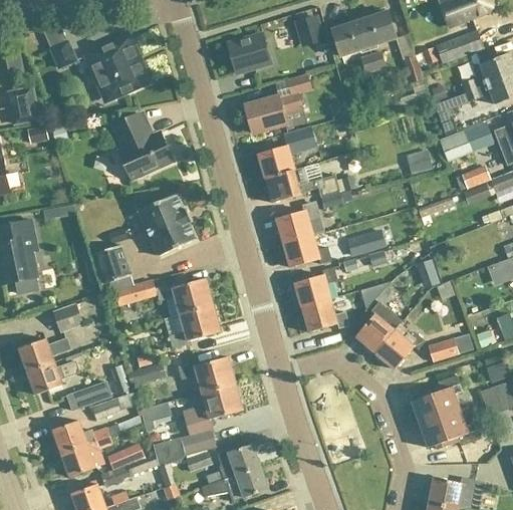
[(451,0),(441,4),(450,26),(494,8),(490,0),(451,0)]
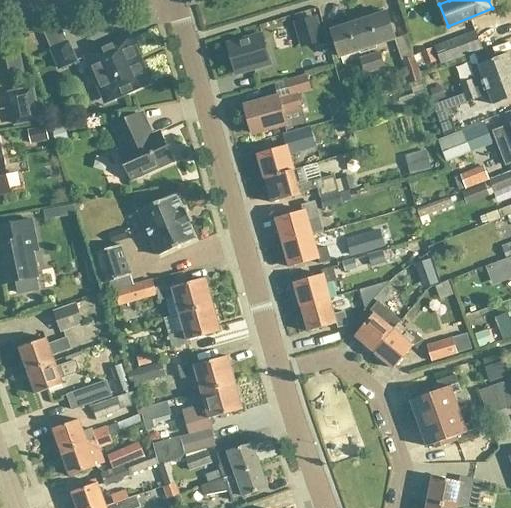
[(359,19),(368,45),(395,36),(387,10),(384,11),(382,7),(371,11),(373,14),(359,19)]
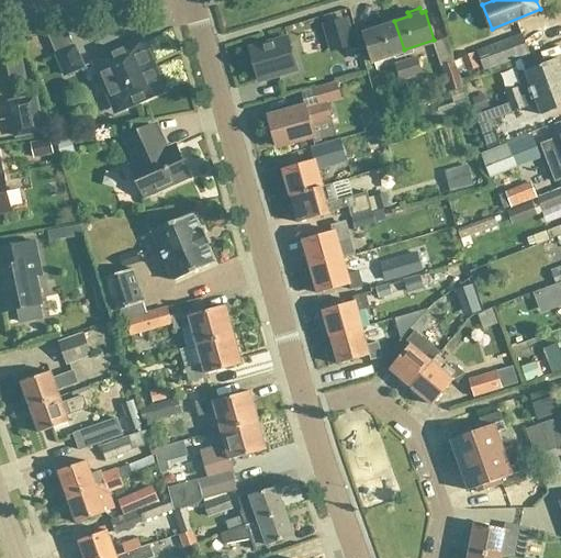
[(355,44),(346,17),(324,23),(332,49),(355,44)]
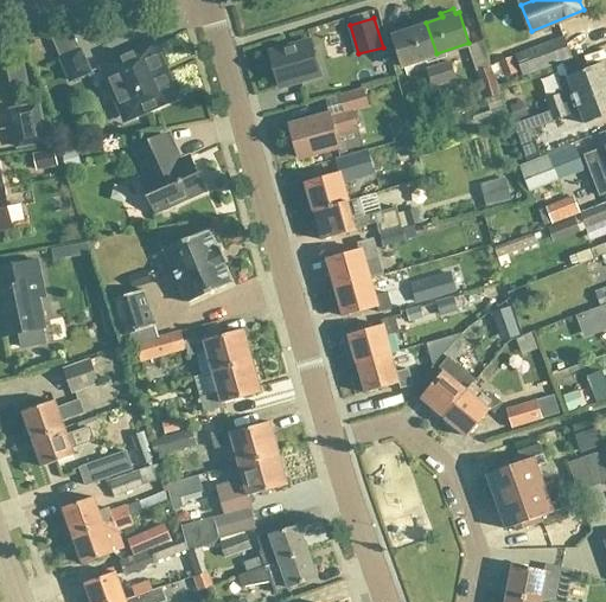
[(437,53),(426,23),(409,29),(408,24),(395,29),(396,32),(393,33),(403,65),(437,53)]
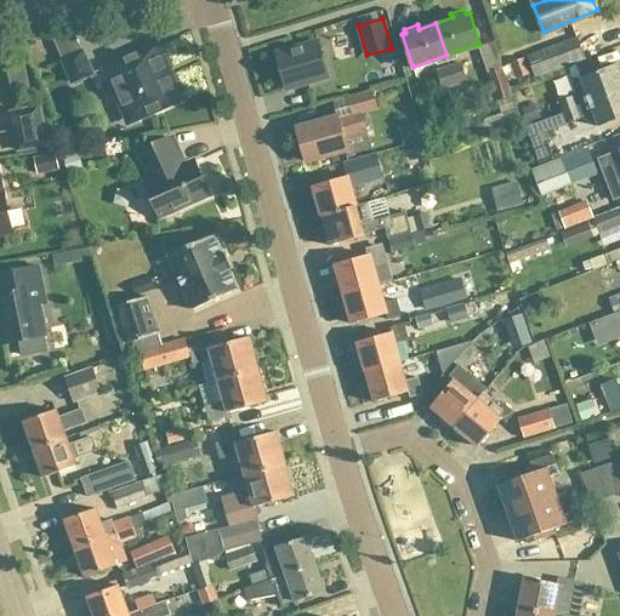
[(91,72),(74,33),(51,35),(72,81),(91,72)]
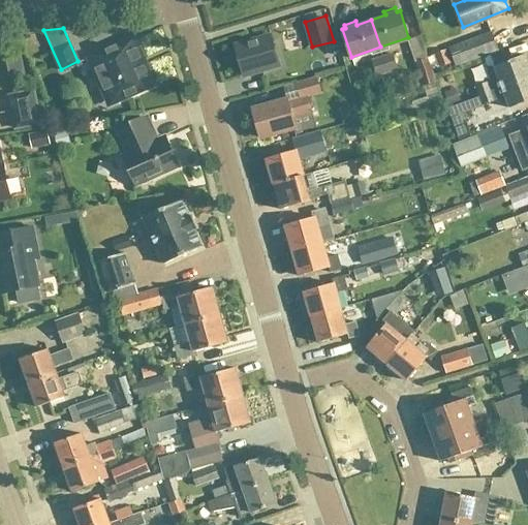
[(435,47),(451,41),(446,28),(431,32),(435,47)]
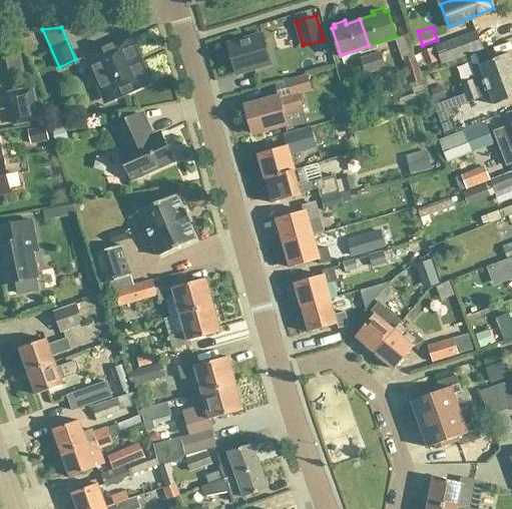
[(441,63),(483,49),(476,29),(434,44),(441,63)]
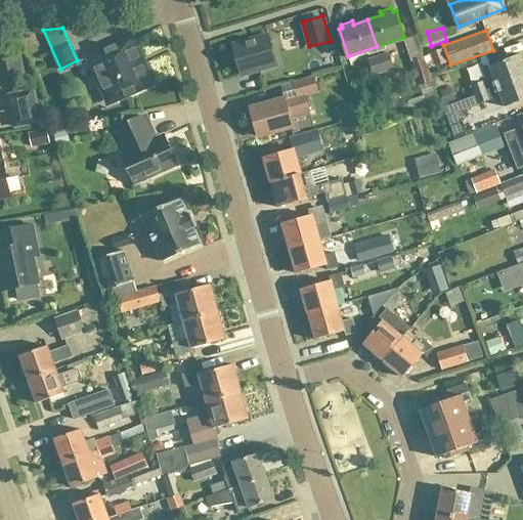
[(267,34),(231,44),(240,74),(276,63),(267,34)]
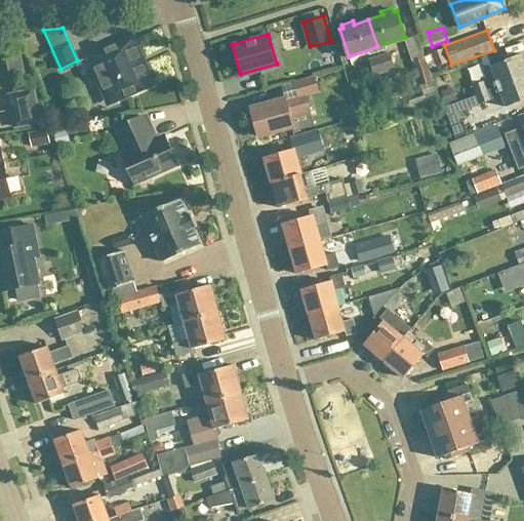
[(131,37),(88,55),(91,64),(92,64),(108,99),(111,101),(115,98),(116,99),(152,83),(144,64),(142,65),(137,57),(140,56),(131,37)]
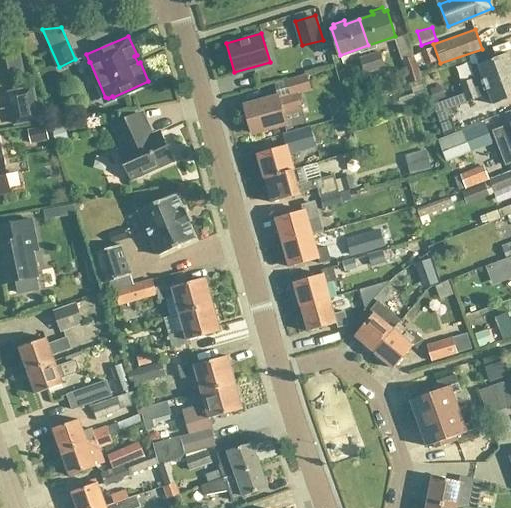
[(431,46),(417,51),(421,65),(436,60),(431,46)]
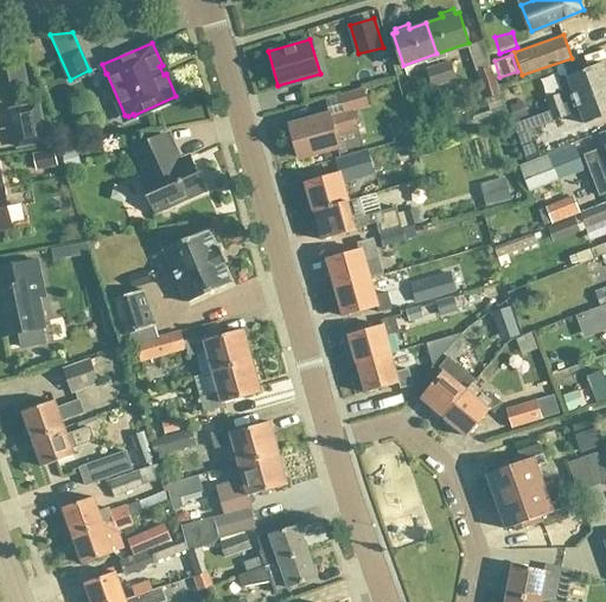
[(455,88),(452,78),(457,77),(451,59),(439,63),(445,79),(448,90),(455,88)]
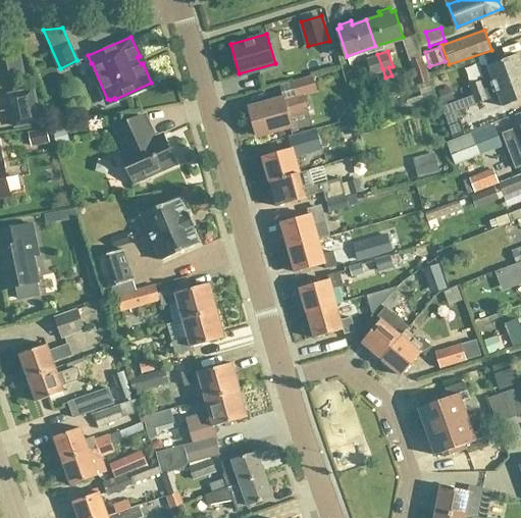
[(468,84),(468,85),(461,88),(464,96),(520,73),(520,60),(518,53),(487,64),(491,75),(480,80),(468,84)]
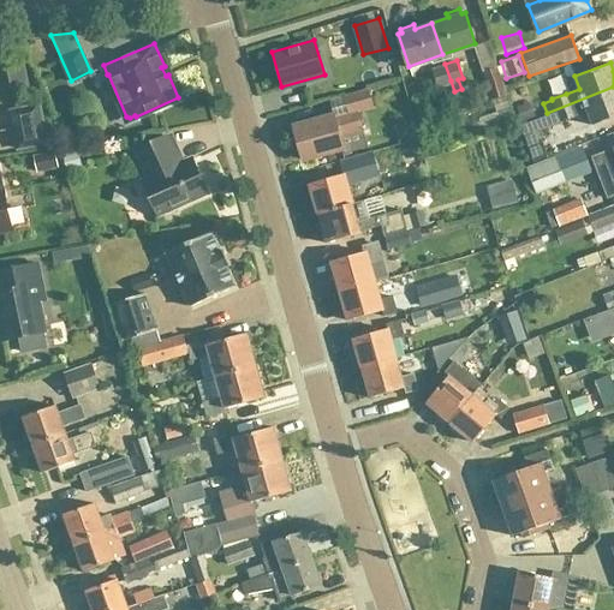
[(451,81),(445,64),(433,69),(439,87),(440,85),(443,96),(454,91),(451,81)]
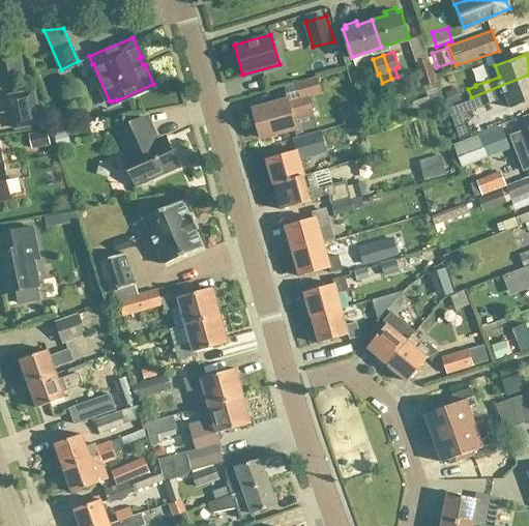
[(441,103),(434,82),(436,81),(428,57),(413,61),(421,86),(422,86),(430,107),(441,103)]
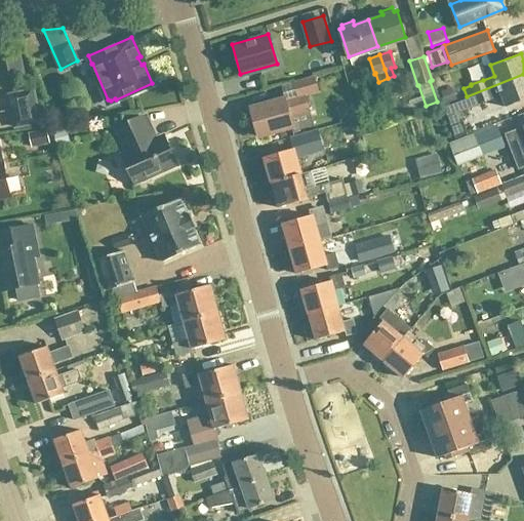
[(523,74),(467,96),(442,106),(445,116),(477,105),(476,104),(501,94),(506,106),(523,97),(523,74)]
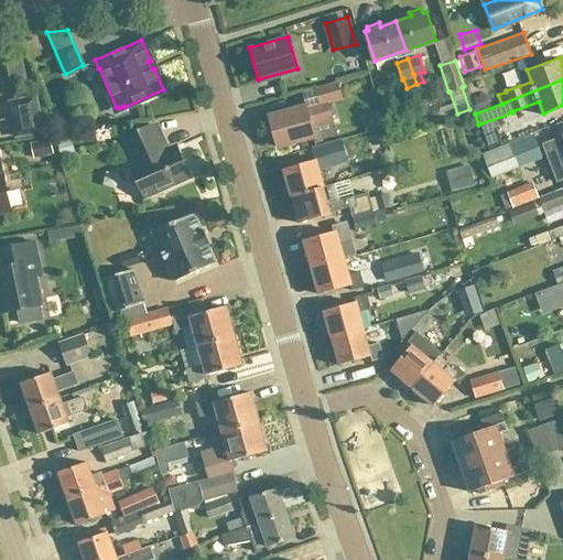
[(305,105),(269,116),(278,146),(314,136),(311,124),(332,118),(327,103),(342,98),(337,81),(314,86),(318,104),(306,107),(305,105)]
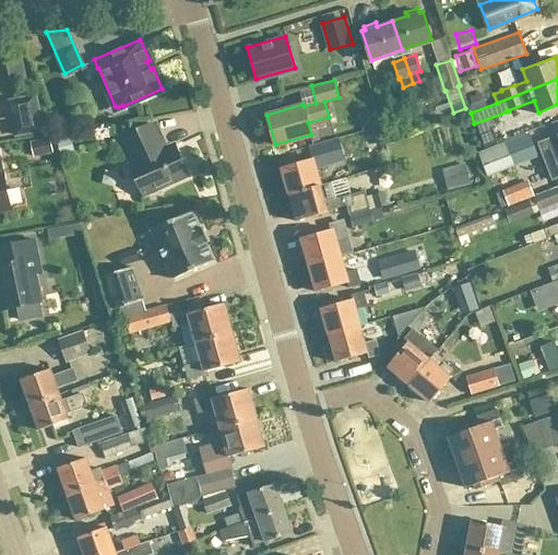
[(481,90),(469,94),(475,110),(487,105),(481,90)]
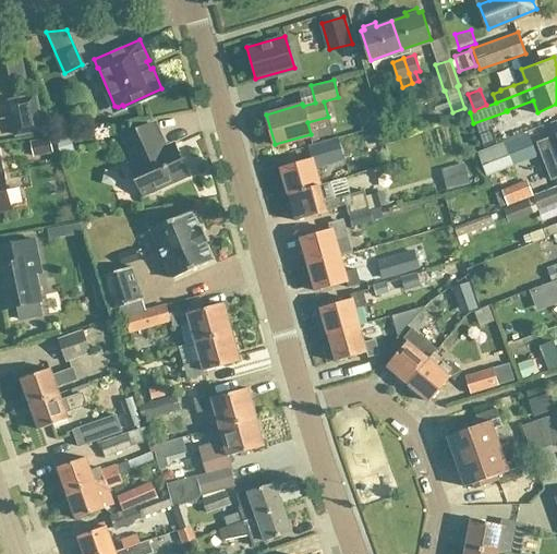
[(34,95),(9,100),(15,134),(41,129),(34,95)]
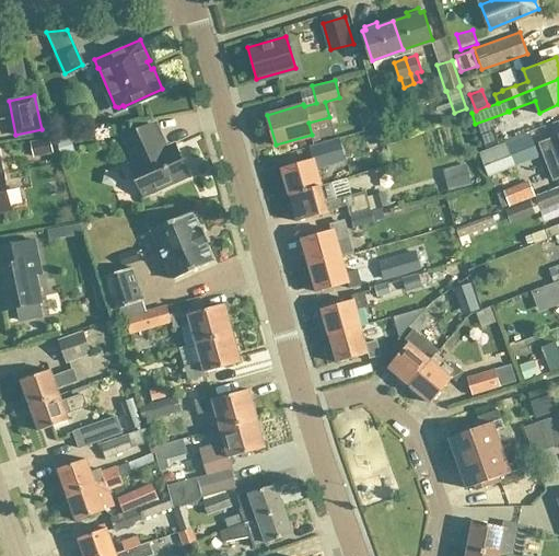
[(151,123),(123,136),(135,161),(129,163),(135,176),(132,182),(137,190),(141,192),(143,196),(147,194),(152,196),(160,192),(162,187),(189,175),(175,143),(160,149),(156,141),(159,140),(151,123)]
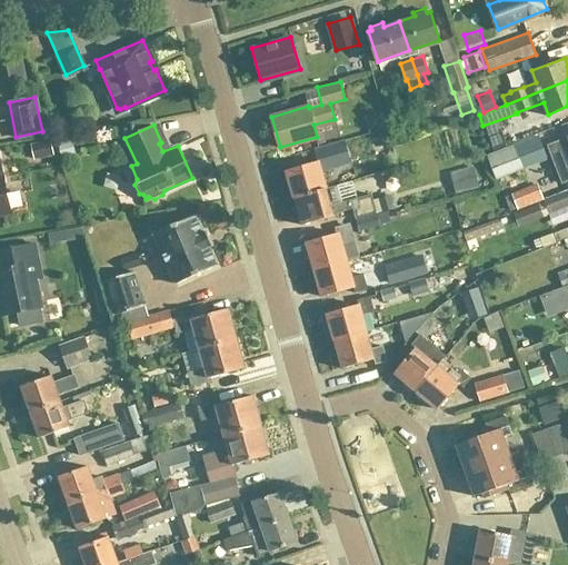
[(511,144),(511,145),(486,154),(495,178),(521,169),(520,164),(546,154),(538,135),(511,144)]
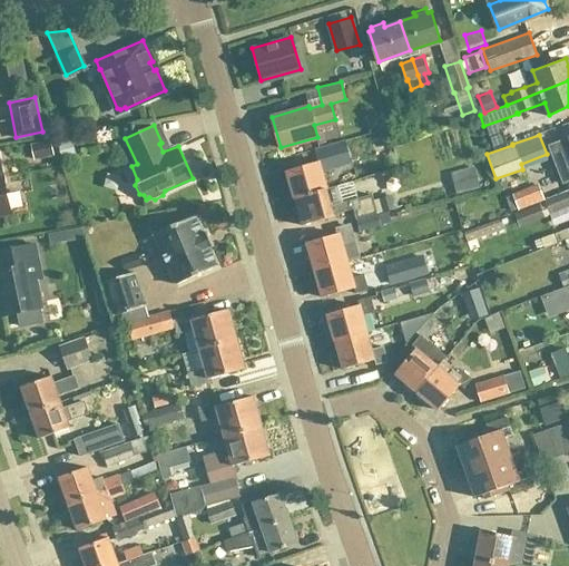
[(568,137),(549,145),(565,183),(568,181),(568,137)]
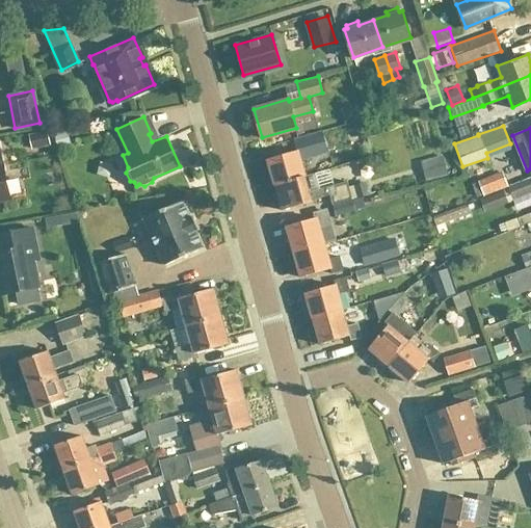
[(47,129),(28,133),(31,148),(50,143),(47,129)]
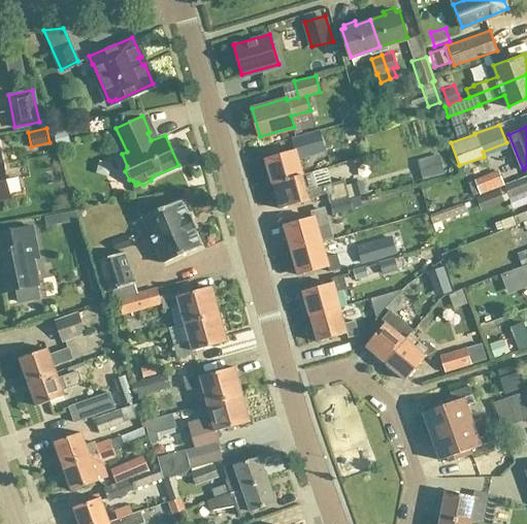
[(66,128),(53,131),(57,144),(70,141),(66,128)]
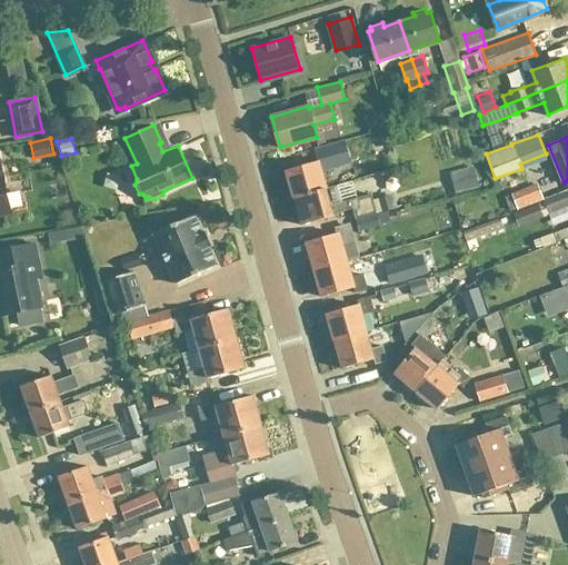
[(316,156),(316,155),(317,160),(287,169),(295,197),(326,188),(320,170),(331,167),(331,168),(351,162),(345,139),(345,138),(340,139),(312,147),(316,156)]
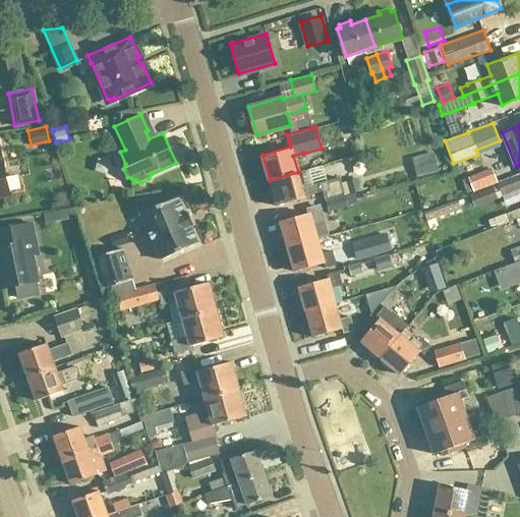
[(415,176),(436,171),(430,153),(410,157),(415,176)]
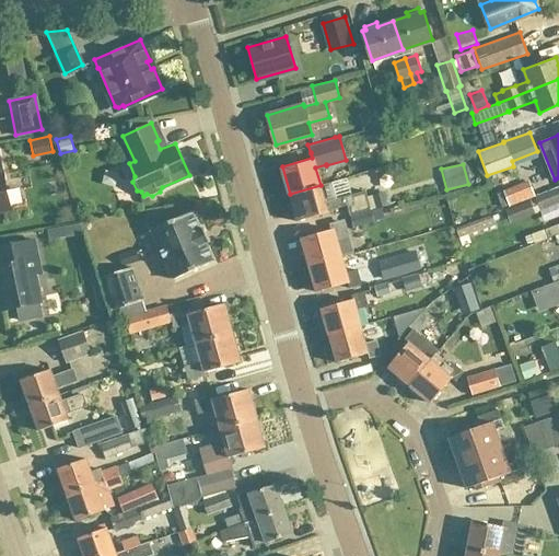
[(0,209),(10,208),(2,173),(1,174),(0,170),(0,209)]
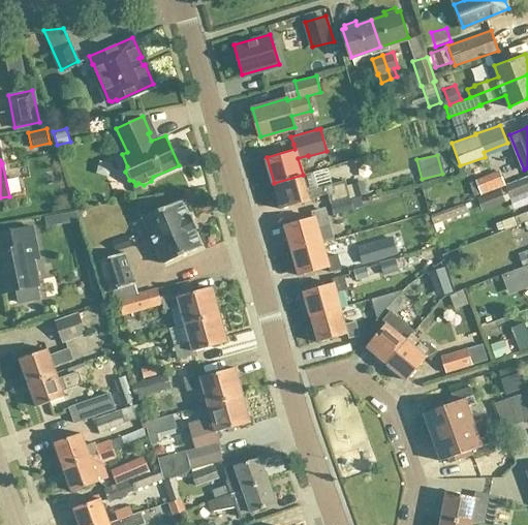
[(504,182),(499,170),(470,182),(475,194),(504,182)]
